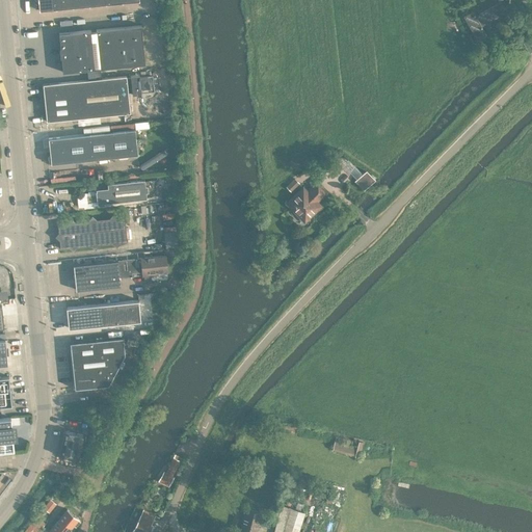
[(37,0),(38,10),(139,0),(138,0),(37,0)]
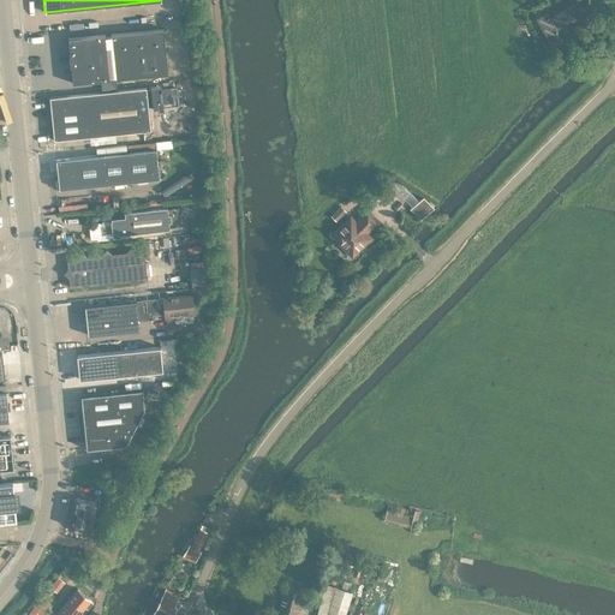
[(547,12),(536,18),(550,46),(561,40),(556,30),(584,15),(578,1),(549,17),(547,12)]
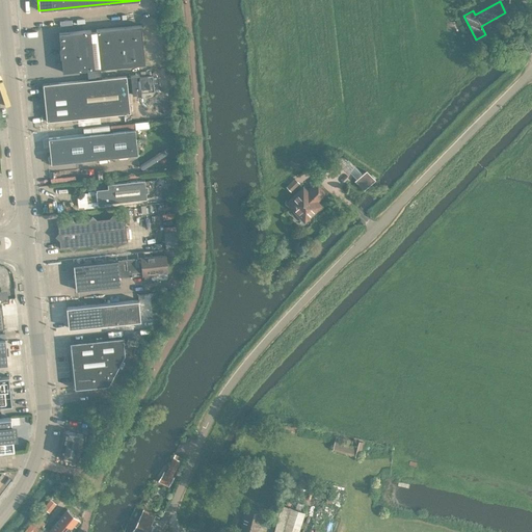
[(141,24),(67,32),(58,33),(62,72),(144,63),(141,24)]
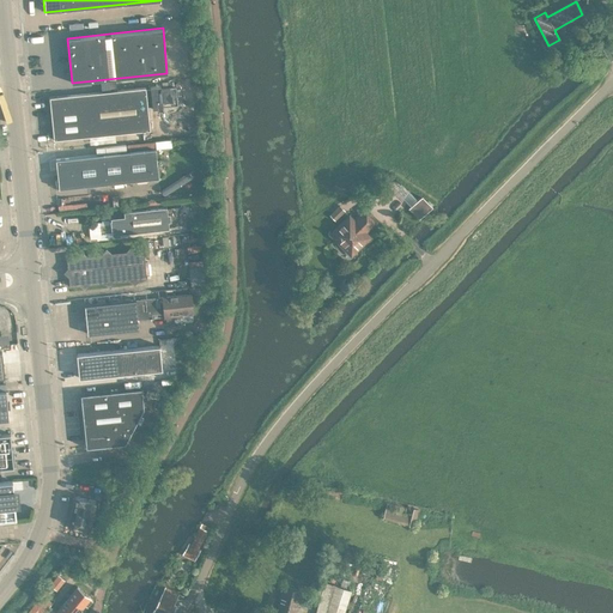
[(52,119),(147,108),(147,107),(152,105),(152,108),(162,108),(162,107),(177,104),(176,86),(169,87),(161,87),(161,85),(150,86),(150,89),(145,90),(145,87),(49,97),(52,119)]
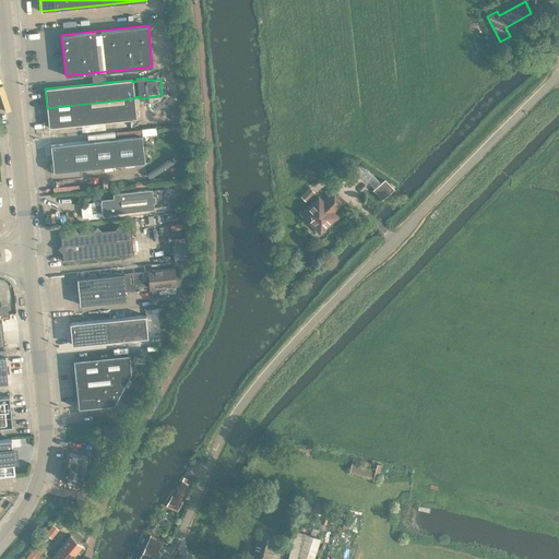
[(137,118),(134,98),(47,108),(49,127),(137,118)]
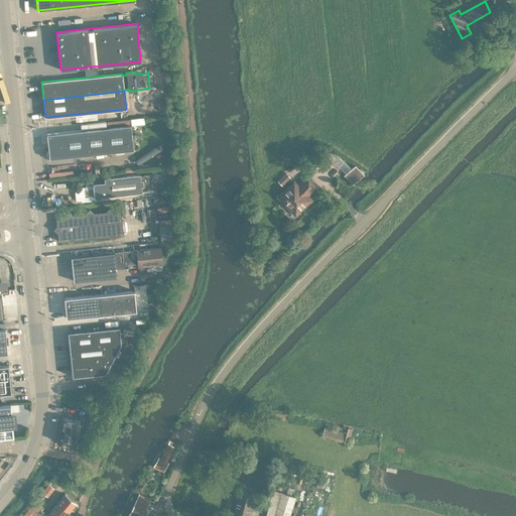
[(49,158),(129,149),(133,149),(131,125),(46,134),(49,158)]
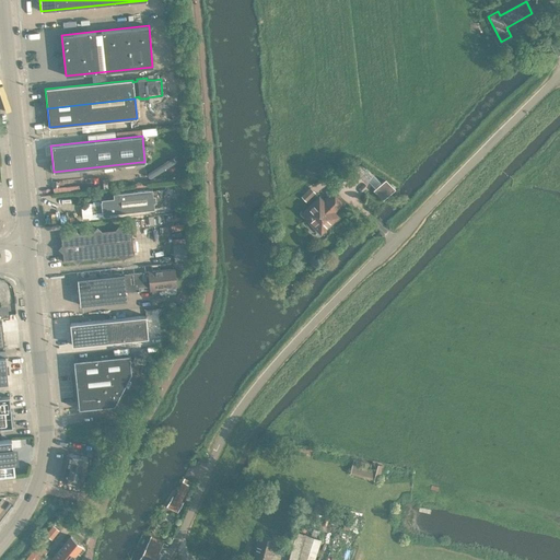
[(381,183),(374,189),(384,199),(391,193),(395,188),(385,178),(381,183)]
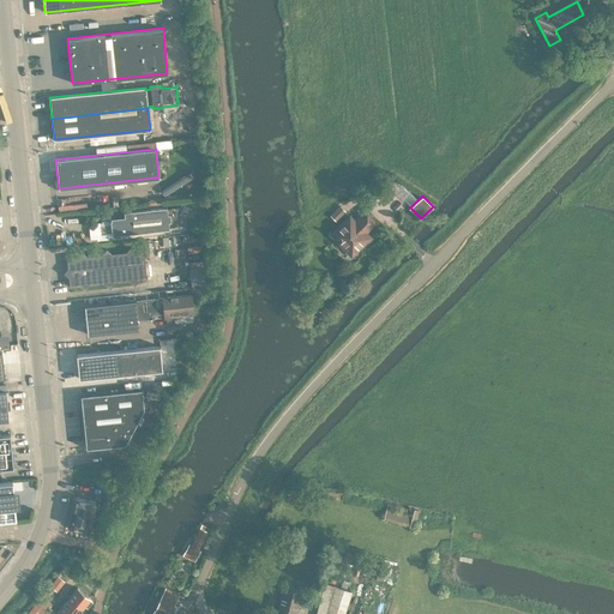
[(331,214),(337,220),(345,211),(339,205),(331,214)]
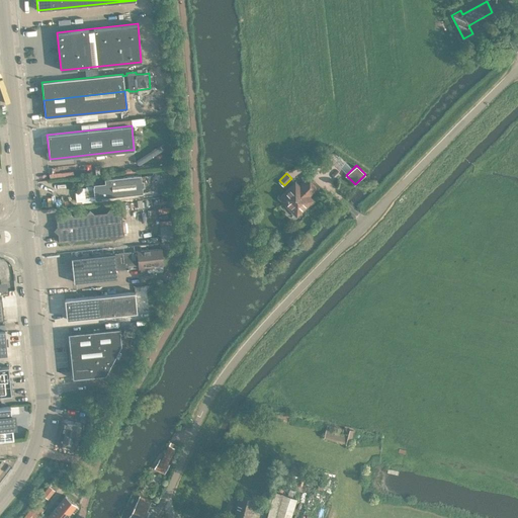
[(142,180),(141,175),(104,178),(105,184),(93,186),(94,198),(143,193),(142,187),(144,186),(144,180),(142,180)]
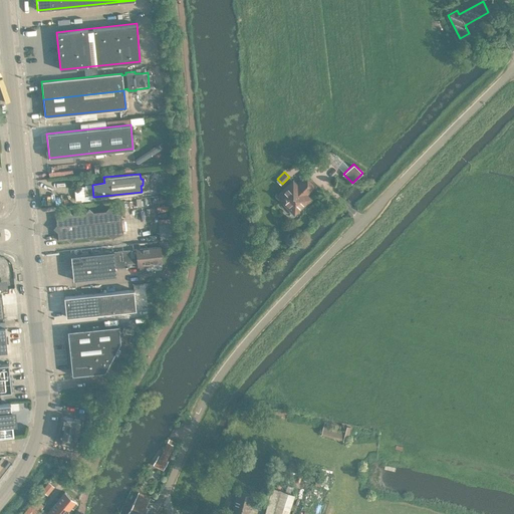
[(310,199),(306,195),(316,185),(306,175),(296,185),(292,181),(276,196),(294,214),(310,199)]
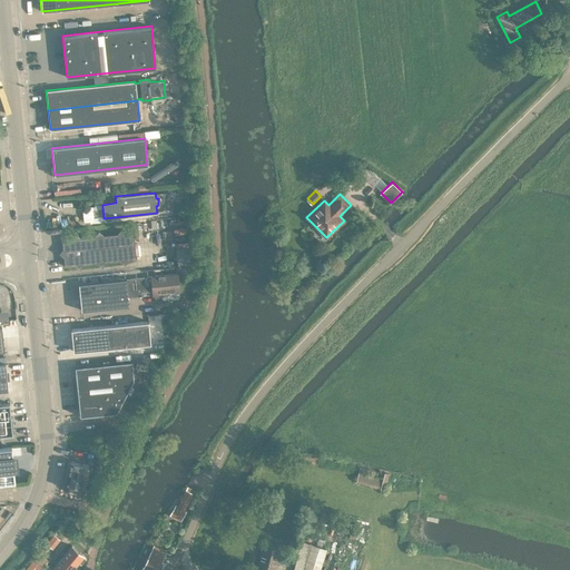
[(96,206),(92,206),(95,220),(104,219),(104,218),(102,205),(102,204),(95,205),(96,206)]
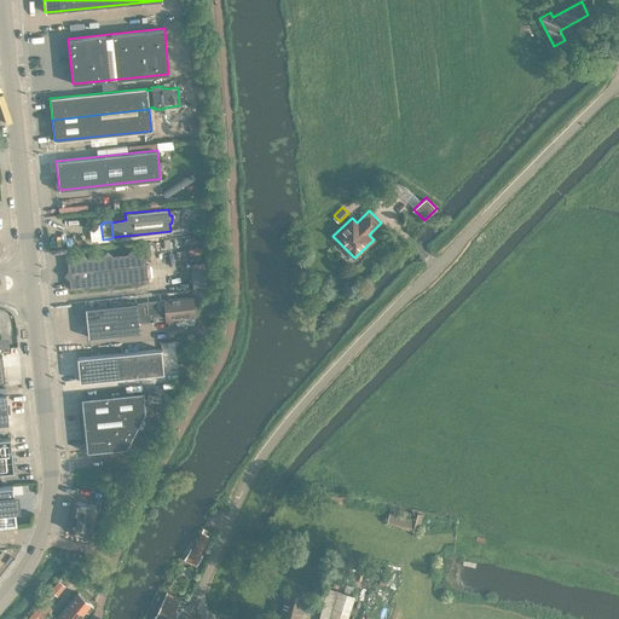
[(69,289),(77,288),(104,285),(110,290),(115,284),(148,281),(145,252),(113,255),(106,250),(102,256),(67,260),(67,261),(69,261),(71,288),(69,288),(69,289)]
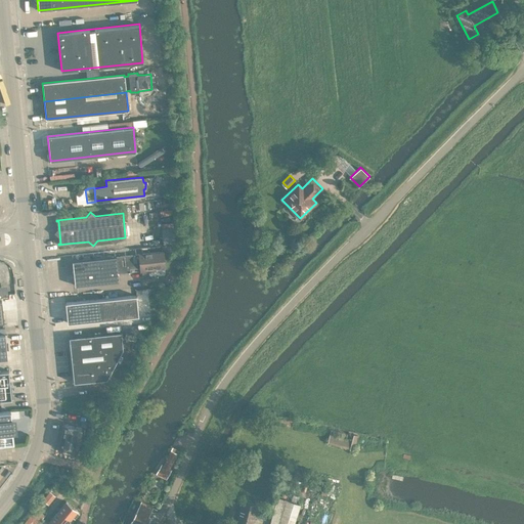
[(118,280),(118,273),(130,272),(130,268),(139,267),(139,272),(156,271),(156,268),(165,267),(164,251),(114,256),(72,261),(75,285),(118,280)]
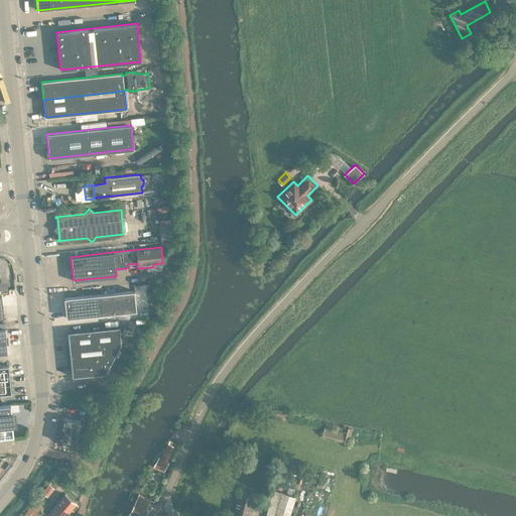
[(134,290),(65,297),(67,317),(138,310),(149,289),(134,290)]
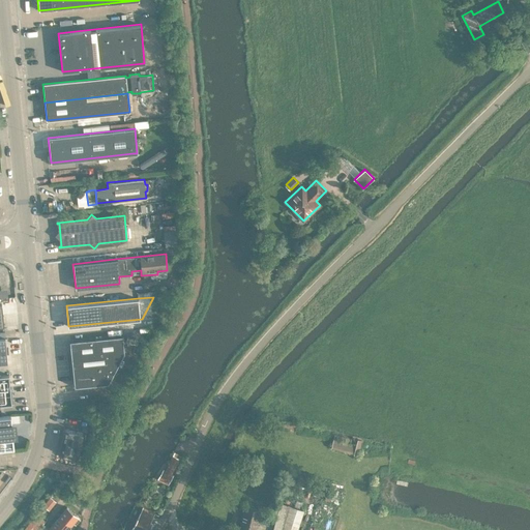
[(75,386),(108,383),(124,352),(122,335),(69,341),(75,386)]
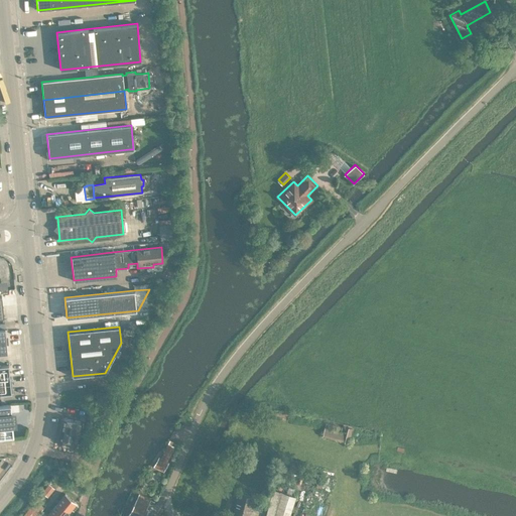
[(0,365),(0,393),(11,393),(8,365),(0,365)]
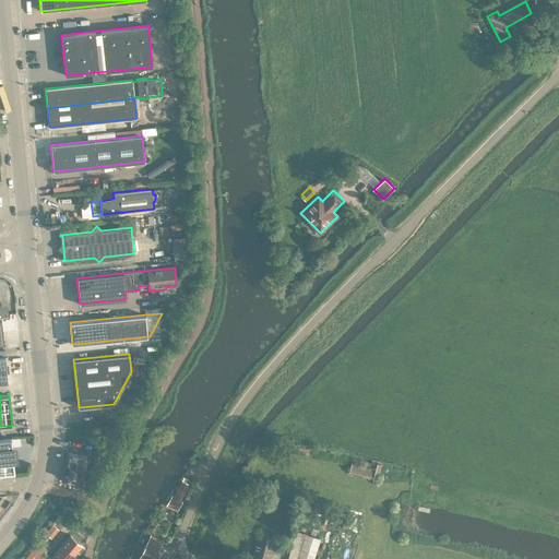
[(0,473),(12,473),(14,473),(11,439),(0,439),(0,473)]
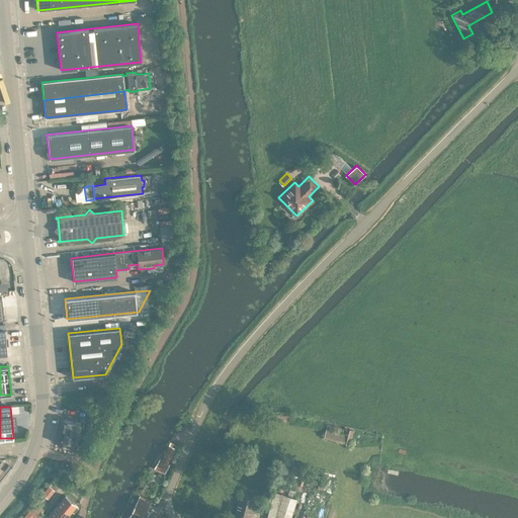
[(59,441),(59,442),(65,443),(70,444),(69,449),(75,450),(80,424),(65,420),(63,420),(59,441)]
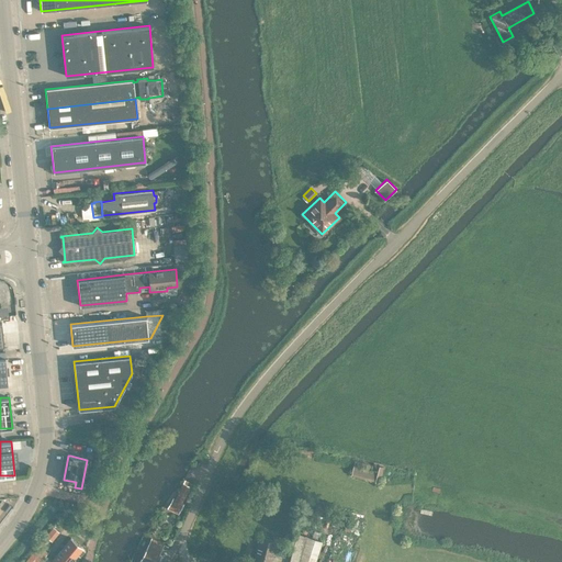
[(377,472),(353,465),(350,475),(374,482),(379,483),(381,475),(377,474),(377,472)]
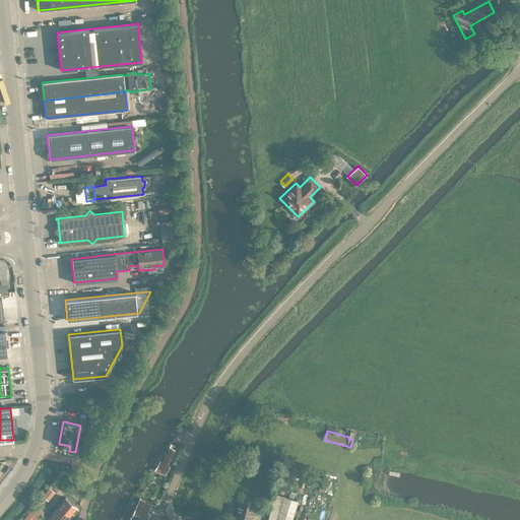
[(165,475),(170,466),(168,465),(177,448),(171,444),(161,461),(159,460),(154,469),(165,475)]
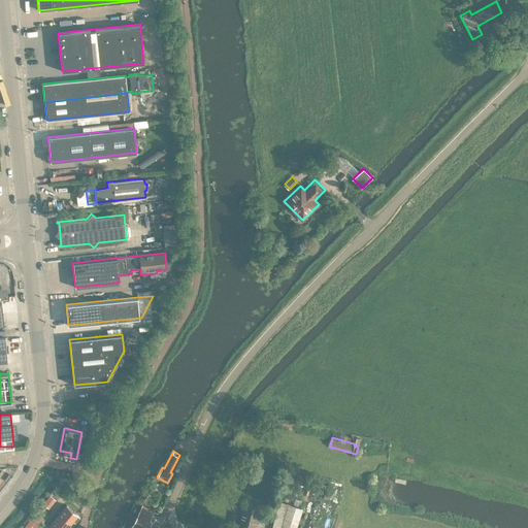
[(50,496),(43,504),(48,508),(56,500),(50,496)]
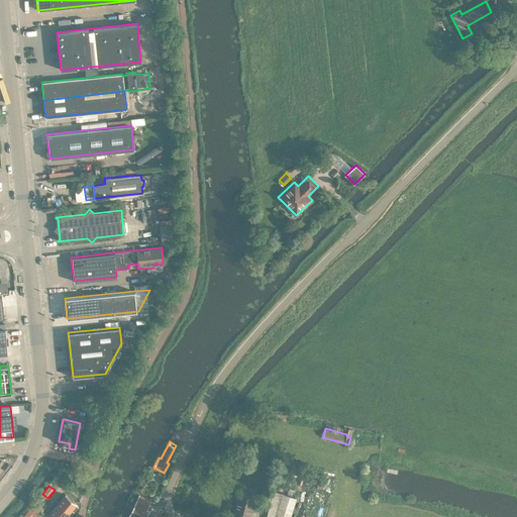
[(266,516),(290,516),(296,498),(274,491),(264,489),(260,502),(270,505),(266,516)]
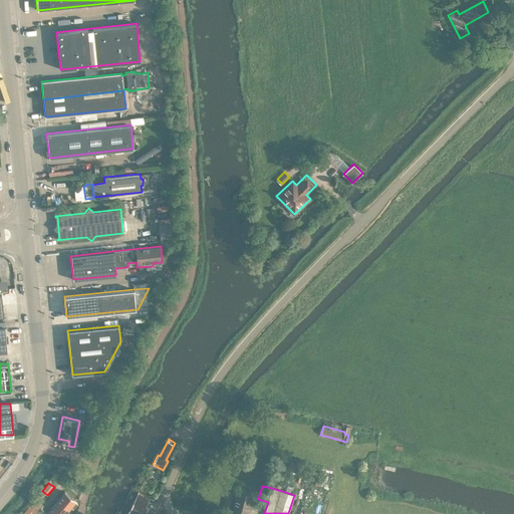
[(231,513),(233,513),(248,513),(253,495),(237,491),(231,513)]
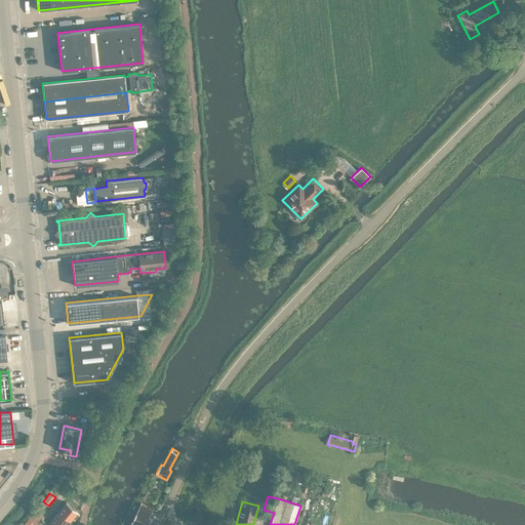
[(66,524),(72,518),(74,520),(79,514),(77,512),(66,502),(47,524),(48,524),(66,524)]
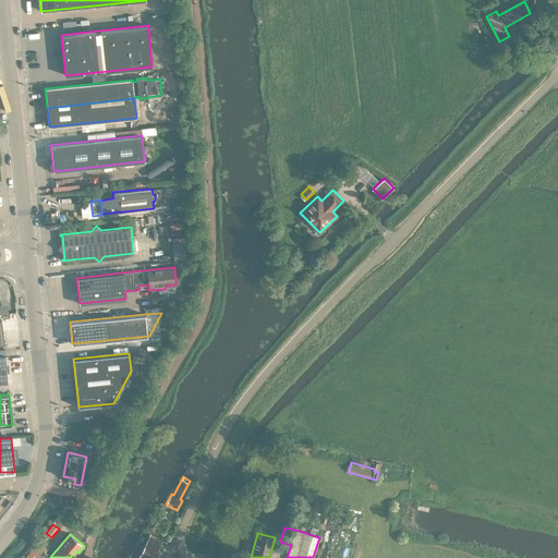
[(155,557),(159,550),(158,549),(162,541),(149,534),(136,557),(155,557)]
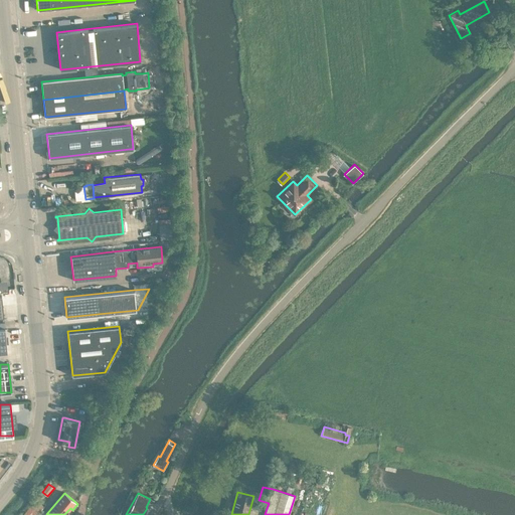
[(33,514),(37,514),(40,512),(31,505),(22,514),(30,514),(32,514),(33,514)]
